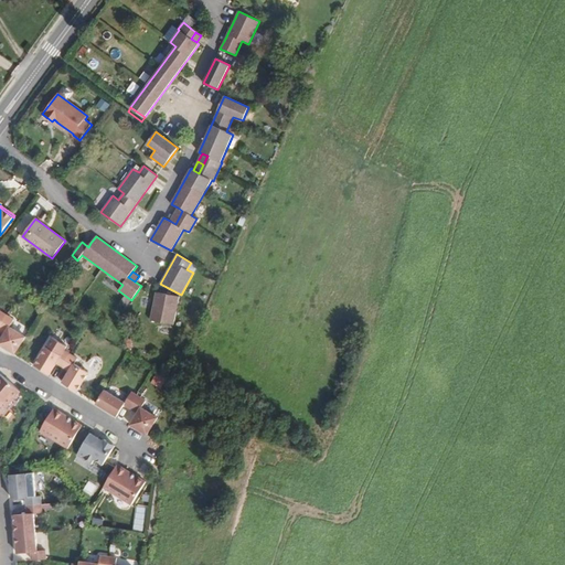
[(42,295),(32,289),(29,294),(39,299),(42,295)]
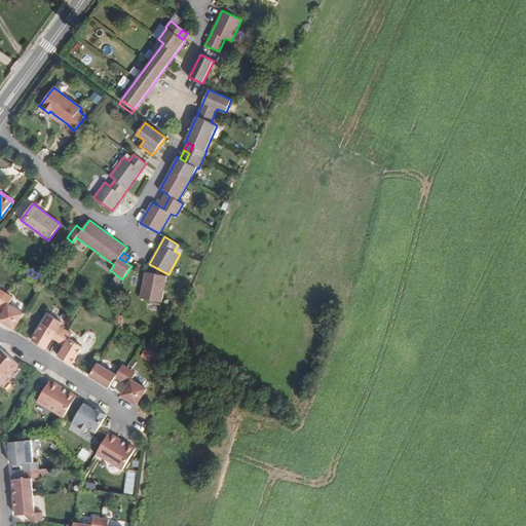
[(166,276),(145,272),(140,298),(161,302),(166,276)]
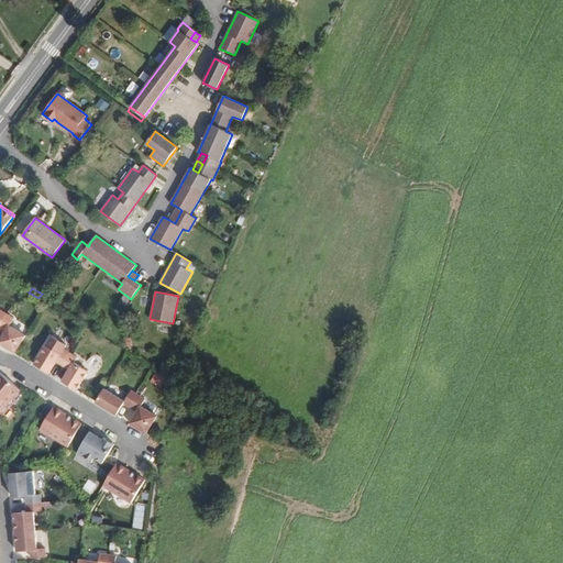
[(0,342),(12,350),(23,332),(7,323),(11,316),(3,311),(0,317),(0,326),(3,328),(0,332),(0,342)]
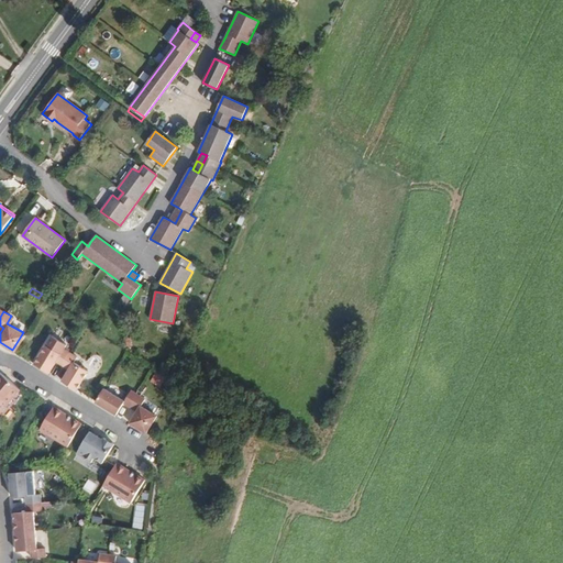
[(45,371),(53,359),(59,363),(67,351),(61,346),(57,352),(43,343),(31,362),(45,371)]
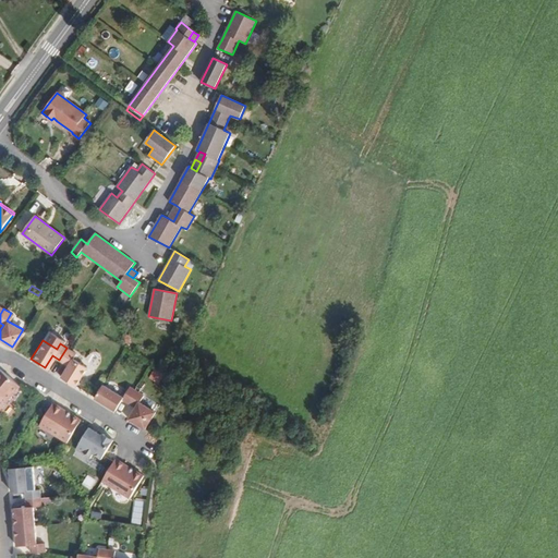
[(65,364),(58,375),(72,385),(84,366),(70,356),(73,352),(67,348),(59,360),(65,364)]
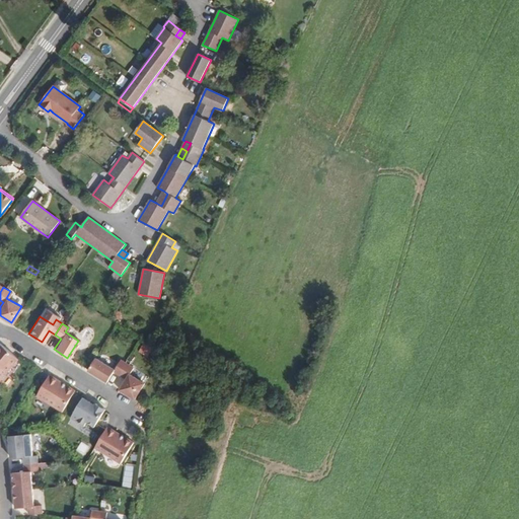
[(74,327),(72,331),(82,340),(85,335),(74,327)]
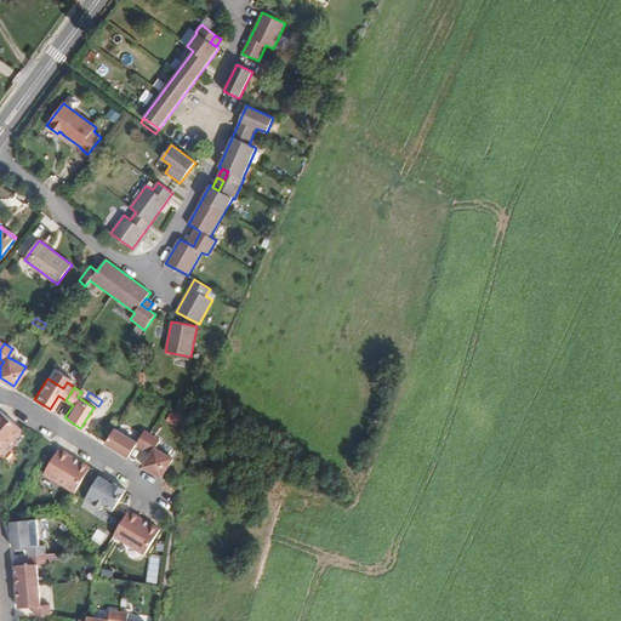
[(0,410),(0,451),(21,427),(0,410)]
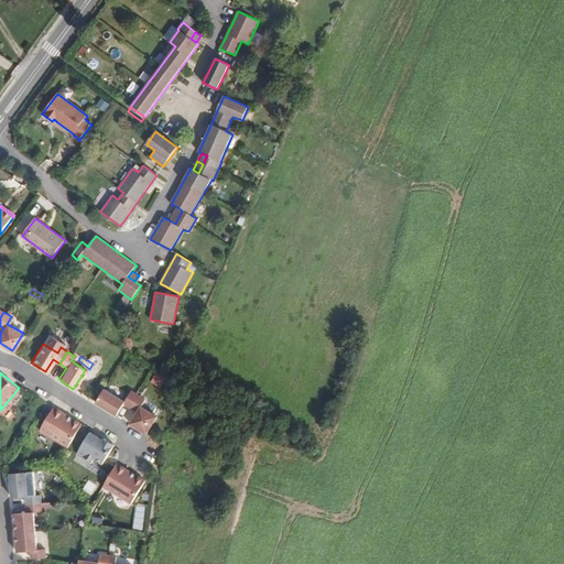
[(127,405),(134,393),(128,389),(121,400),(100,387),(93,401),(114,413),(120,402),(127,405)]
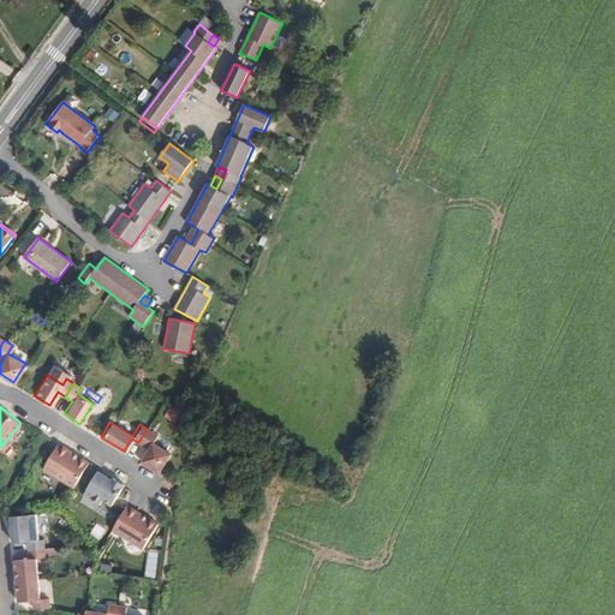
[(147,429),(138,442),(147,447),(138,460),(156,471),(167,453),(150,442),(155,434),(147,429)]
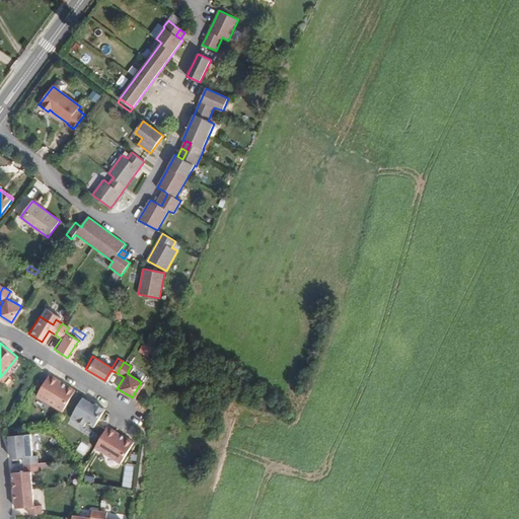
[(136,368),(133,373),(147,380),(150,375),(136,368)]
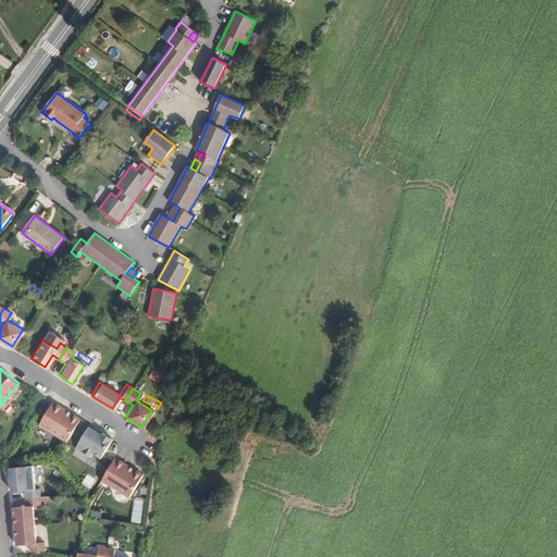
[(78,418),(50,400),(37,423),(64,440),(78,418)]
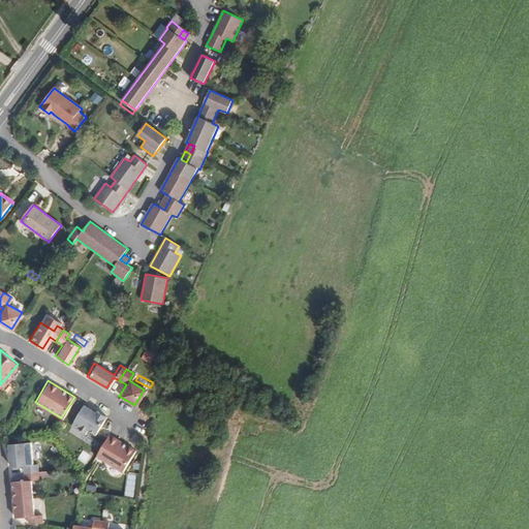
[(95,409),(94,411),(82,404),(69,425),(91,438),(104,415),(95,409)]
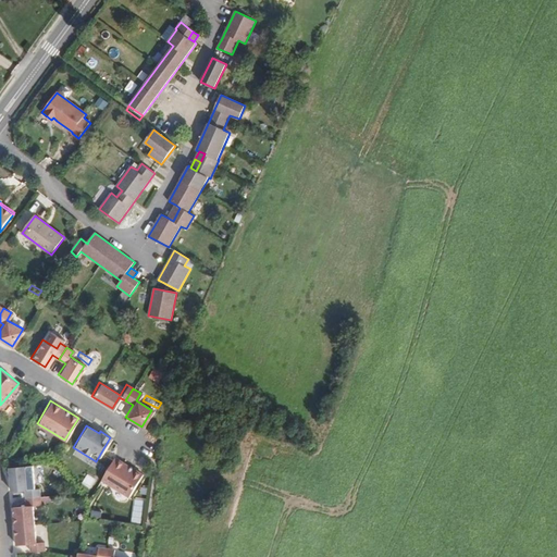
[(140,474),(113,457),(99,479),(126,496),(140,474)]
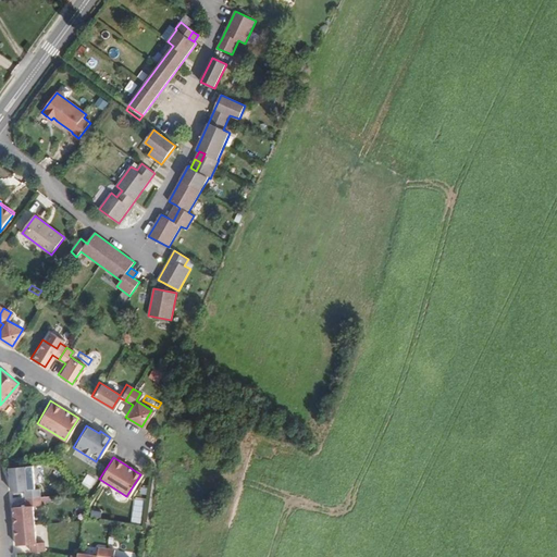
[(26,487),(24,465),(8,466),(10,490),(24,489),(24,496),(38,495),(38,487),(26,487)]
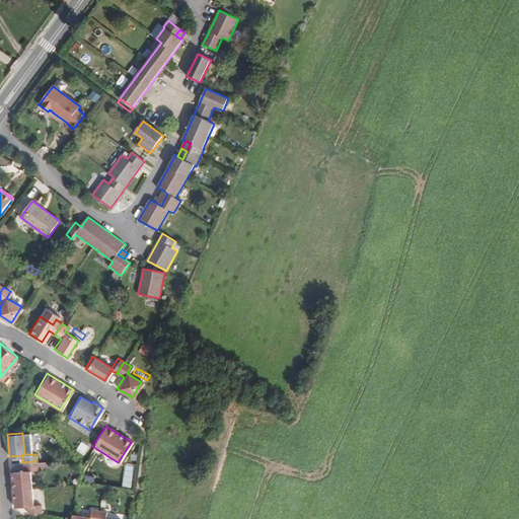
[(12,489),(30,488),(29,469),(36,469),(35,461),(22,462),(23,470),(10,471),(12,489)]
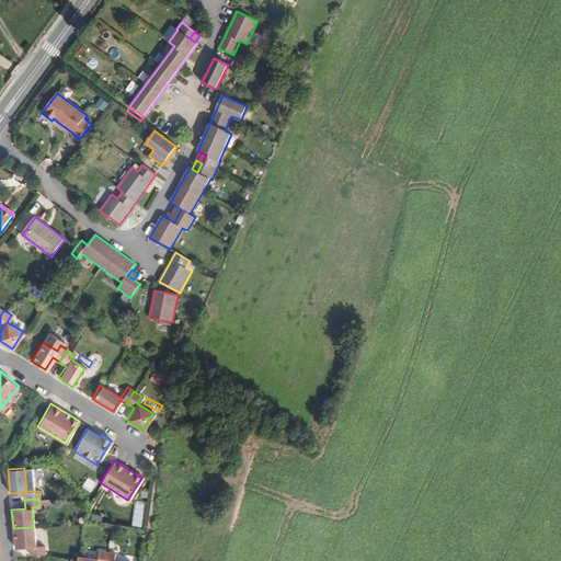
[(33,527),(13,528),(14,548),(29,547),(29,556),(44,553),(43,546),(34,546),(33,527)]
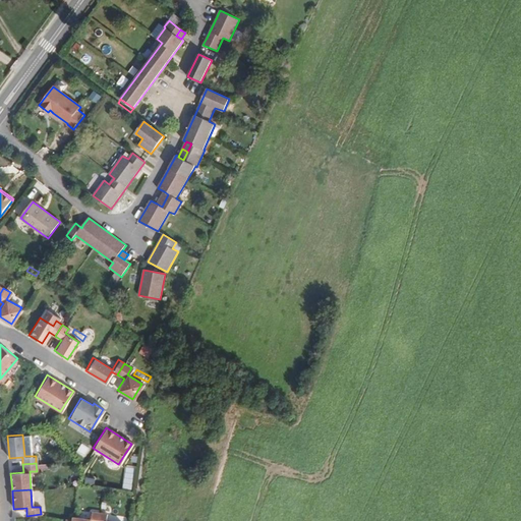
[(96,520),(98,513),(91,512),(89,519),(71,517),(70,520),(96,520)]
